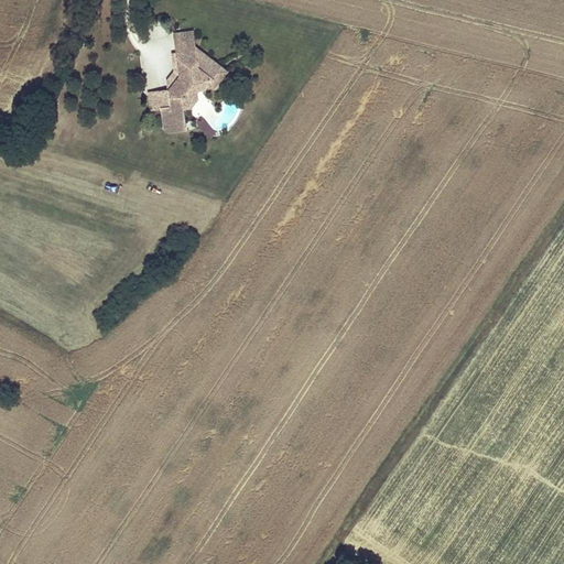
[(163,110),(166,129),(171,132),(179,131),(176,122),(185,121),(183,108),(191,106),(198,98),(196,90),(193,88),(201,78),(203,80),(204,80),(210,78),(219,66),(205,56),(194,58),(192,47),(190,32),(172,35),(175,54),(180,77),(181,78),(177,83),(176,82),(170,91),(172,108),(163,110)]
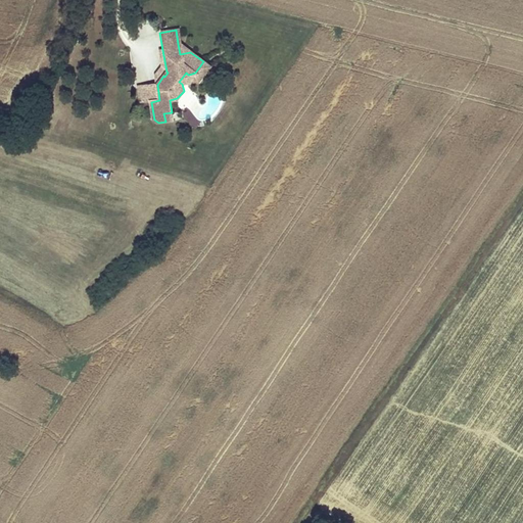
[(180,54),(190,52),(178,44),(180,54)]
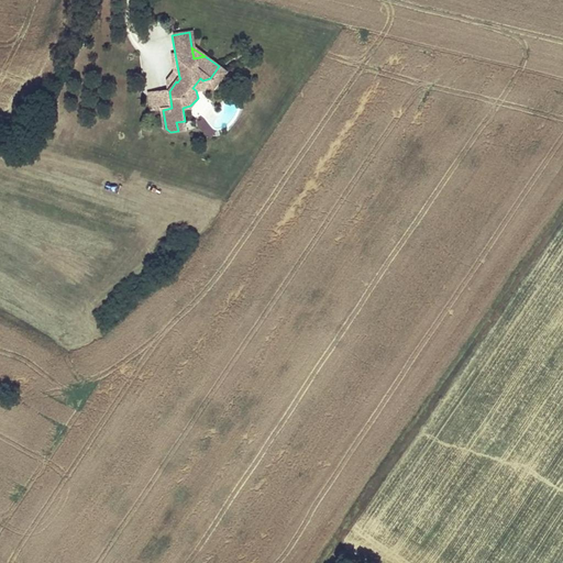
[(167,81),(169,91),(176,81),(177,83),(180,78),(179,77),(175,54),(170,55),(174,73),(167,81)]
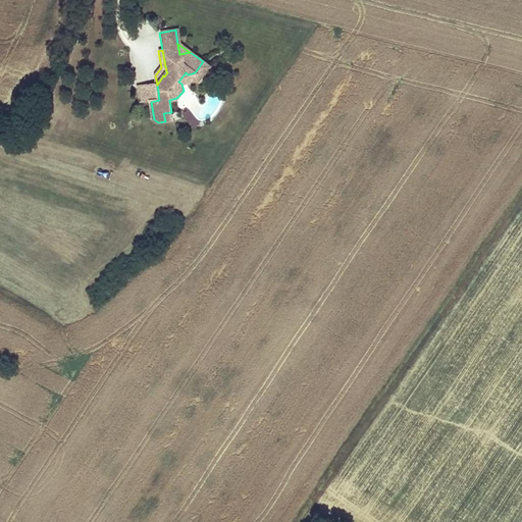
[(208,64),(203,61),(195,72),(189,74),(190,81),(198,81),(208,64)]
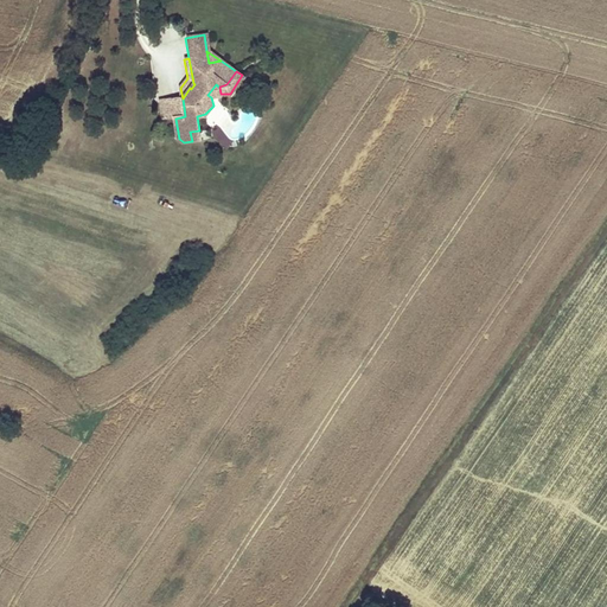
[(176,119),(185,116),(183,98),(160,102),(164,120),(176,119)]
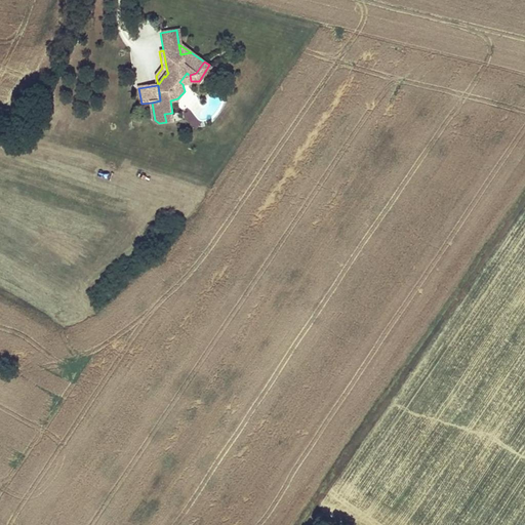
[(166,122),(174,120),(172,113),(164,114),(166,122)]
